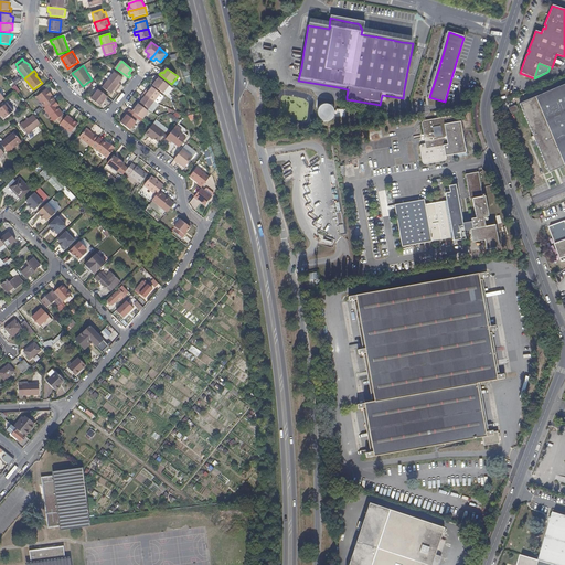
[(120,83),(124,78),(115,72),(109,80),(119,88),(121,85),(120,83)]
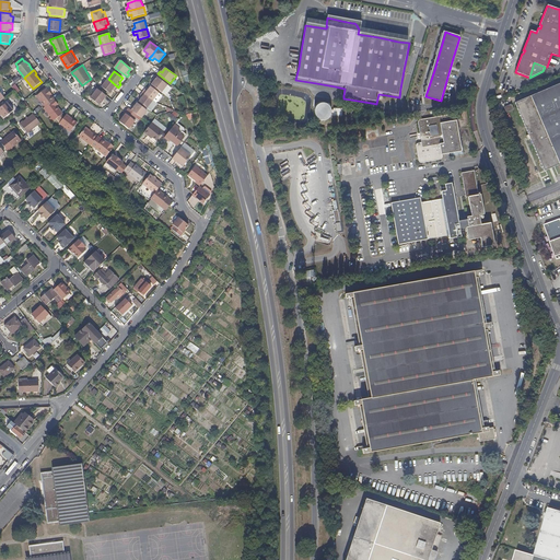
[(16,76),(11,81),(15,85),(21,80),(16,76)]
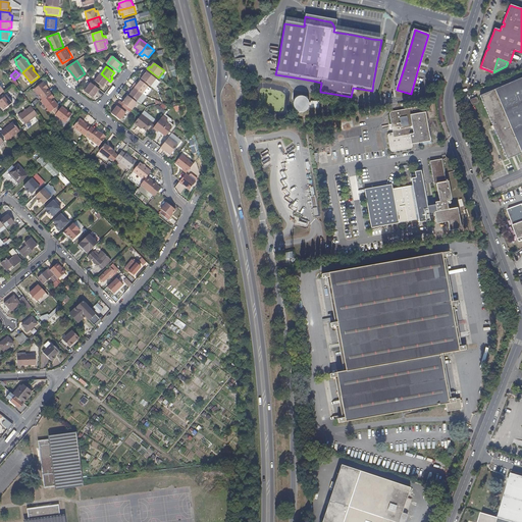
[(155,83),(156,80),(151,75),(145,71),(144,73),(145,74),(144,76),(143,76),(142,79),(147,83),(152,87),(153,85),(155,83)]
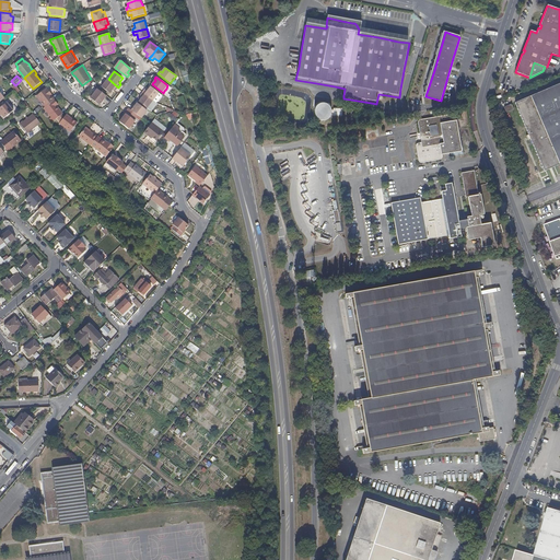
[(118,88),(108,79),(102,86),(111,93),(114,89),(116,91),(118,88)]
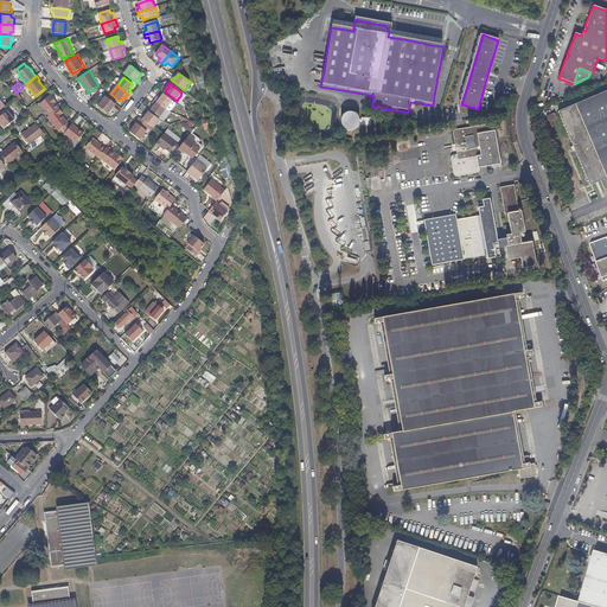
[(606,90),(605,91),(596,95),(582,101),(573,104),(558,110),(561,117),(564,126),(569,136),(574,149),(582,167),(585,174),(589,185),(595,183),(606,177),(606,90)]
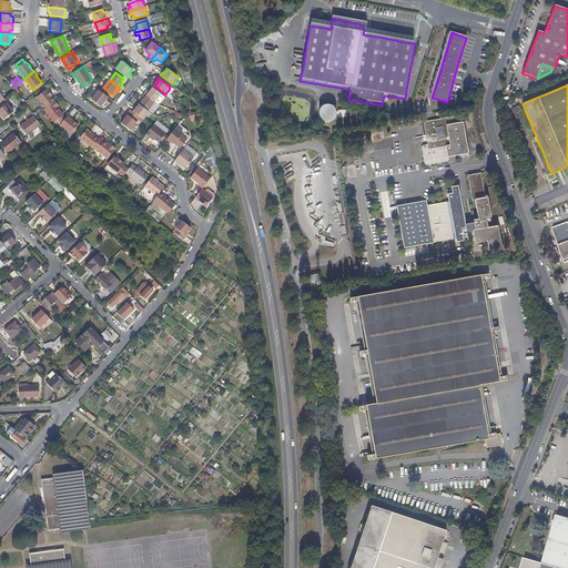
[(16,85),(11,89),(17,95),(20,93),(16,85)]
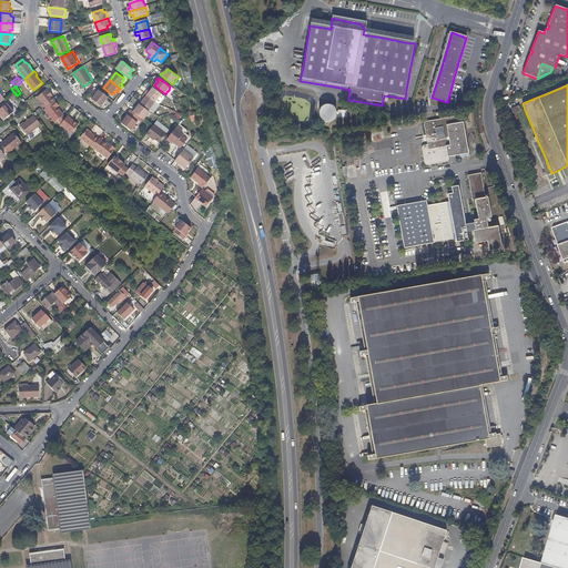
[(155,102),(160,97),(161,94),(159,92),(152,88),(150,92),(146,90),(144,93),(155,102)]
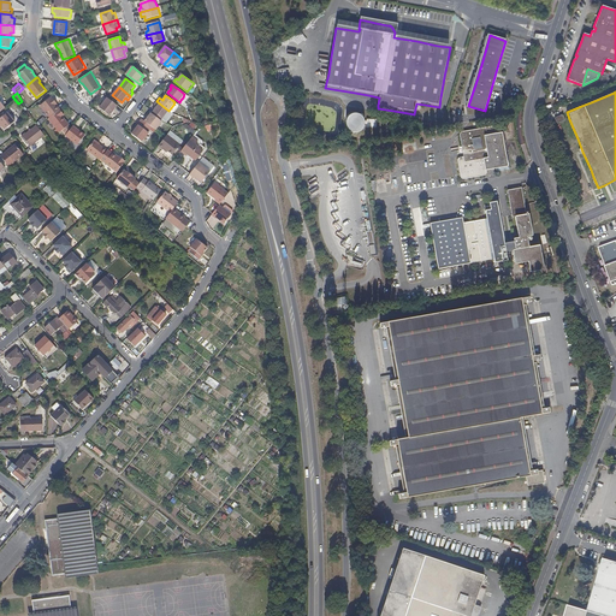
[(60,110),(55,102),(57,101),(53,98),(52,98),(41,105),(51,117),(60,110)]
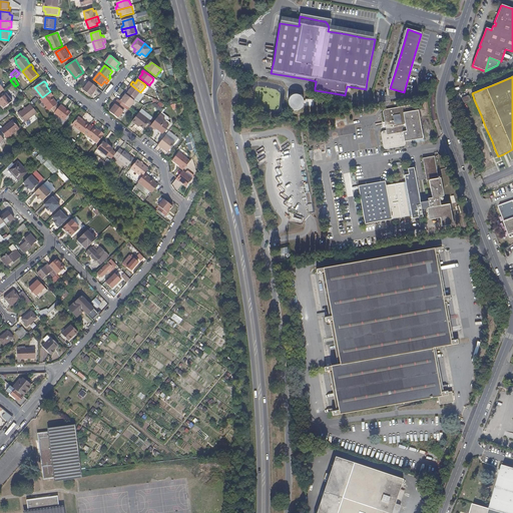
[(92,96),(98,87),(90,81),(83,90),(92,96)]
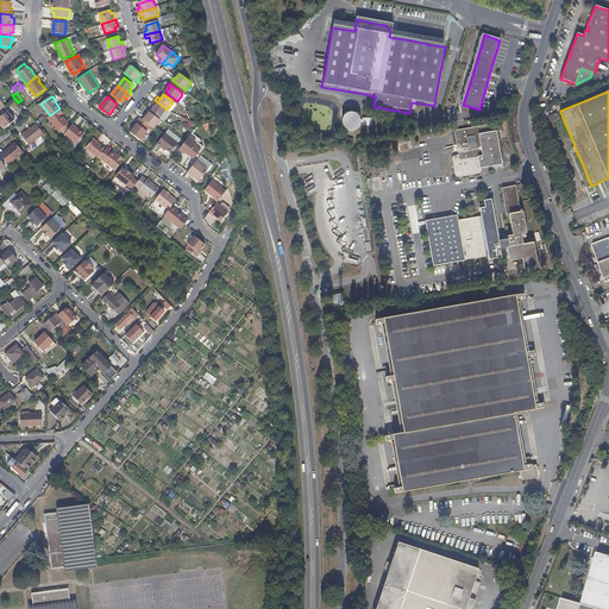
[(161,118),(167,110),(155,100),(152,104),(155,106),(151,111),(158,117),(161,118)]
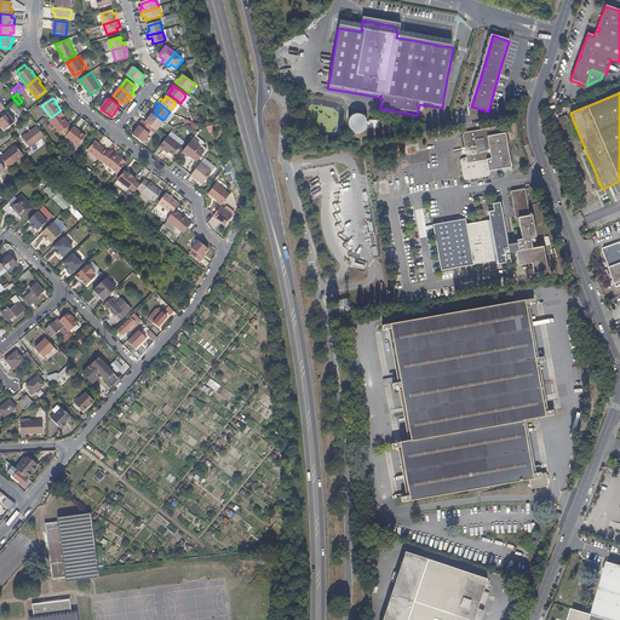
[(59,135),(69,126),(67,122),(68,122),(63,116),(64,115),(61,110),(51,118),(50,119),(57,130),(56,131),(59,135)]
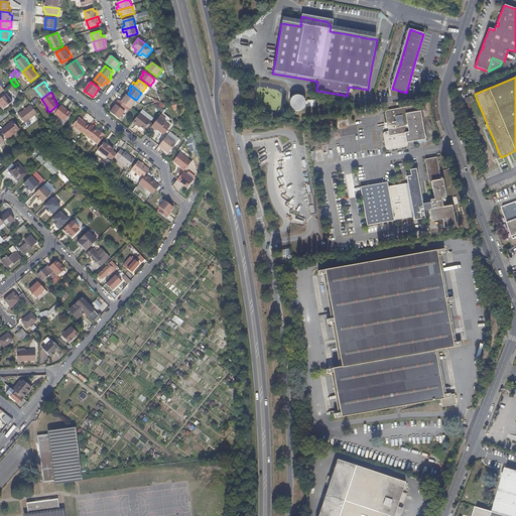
[(131,109),(136,102),(133,100),(127,95),(126,95),(125,97),(123,100),(121,98),(120,100),(127,106),(131,109)]
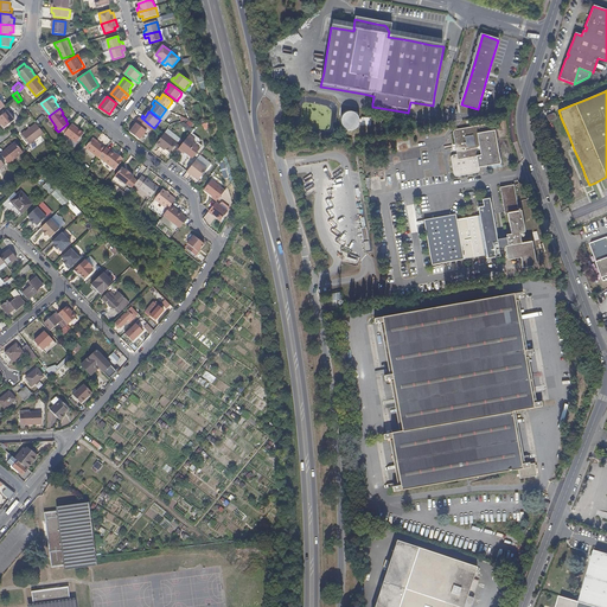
[(6,129),(16,121),(8,113),(0,119),(0,123),(0,125),(1,125),(6,129)]
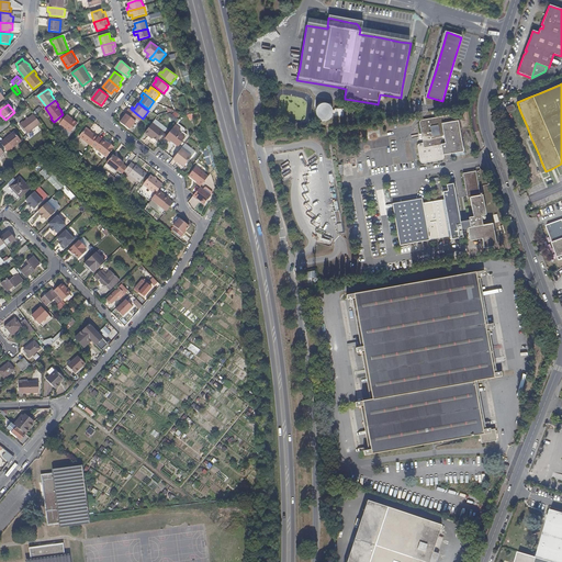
[(131,130),(136,122),(135,121),(138,115),(131,109),(130,109),(123,116),(124,117),(121,122),(131,130)]
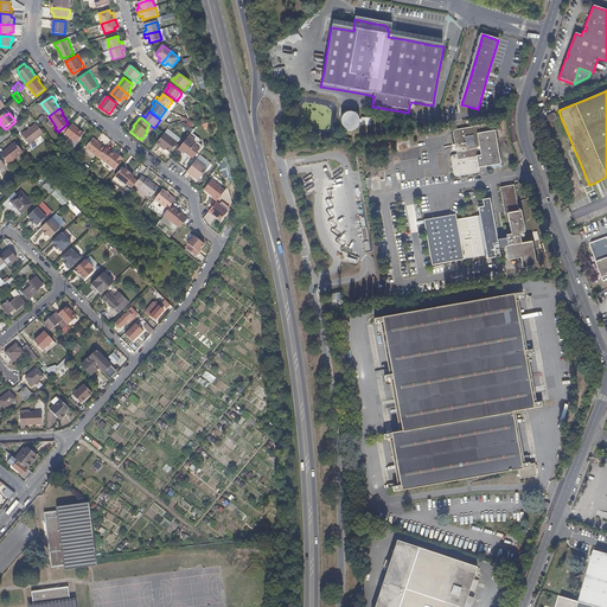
[(76,142),(84,133),(72,123),(64,134),(76,142)]
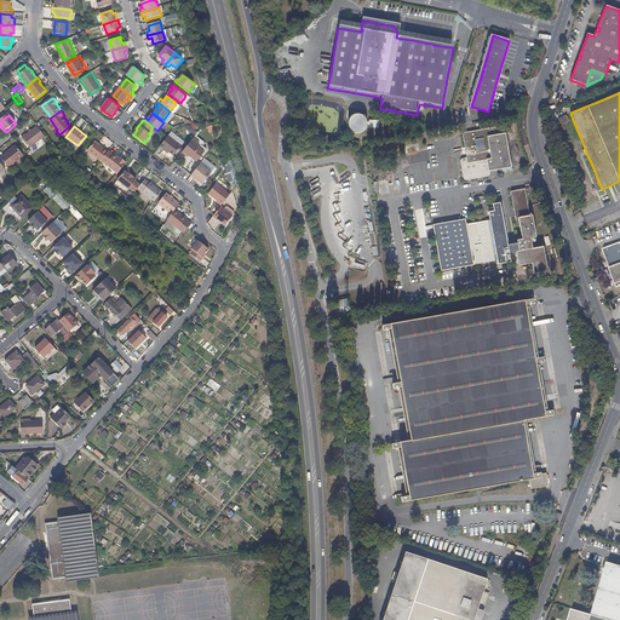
[(32,149),(46,138),(39,127),(38,127),(27,136),(27,135),(23,138),(32,149)]
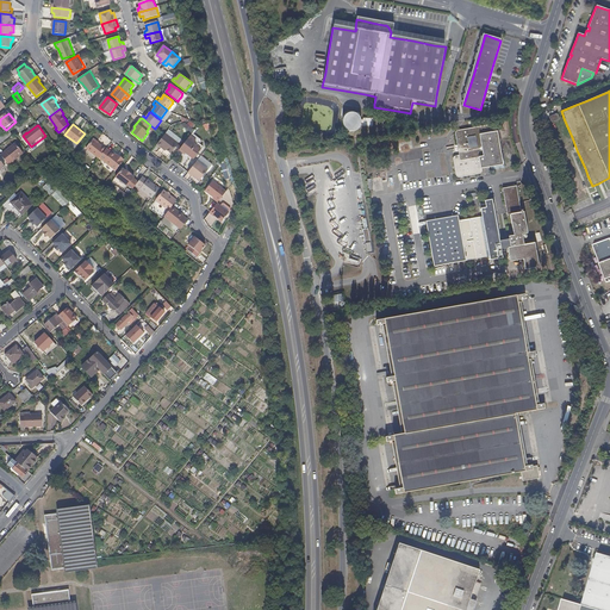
[(504,162),(502,153),(499,154),(498,142),(496,132),(491,132),(490,130),(490,126),(489,126),(487,125),(486,125),(484,125),(477,126),(465,129),(460,130),(456,130),(455,131),(454,134),(455,136),(456,144),(458,150),(459,155),(454,156),(453,157),(453,159),(453,163),(454,169),(455,173),(455,175),(456,178),(459,178),(461,178),(471,175),(478,174),(479,174),(480,173),(481,172),(481,169),(480,168),(490,166),(490,170),(505,168),(504,167),(504,162)]
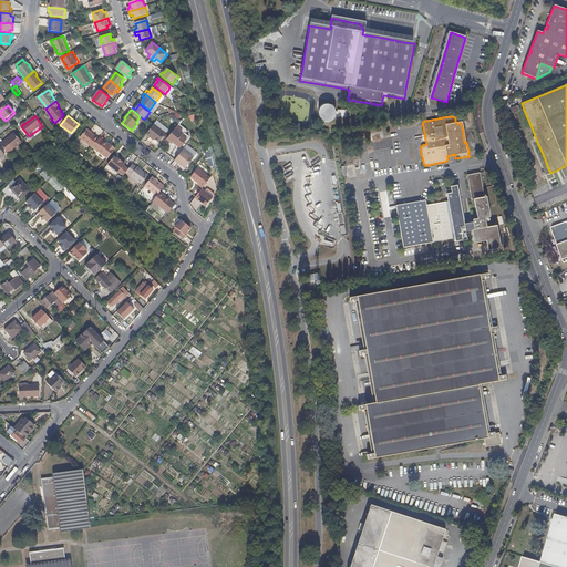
[(160,142),(166,133),(154,124),(152,126),(146,134),(152,137),(153,136),(155,138),(160,142)]
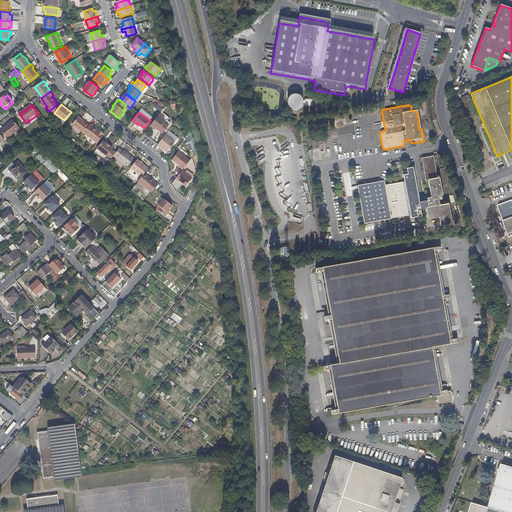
[(162,134),(170,123),(166,119),(164,122),(162,120),(164,117),(159,114),(150,126),(153,128),(154,127),(162,134)]
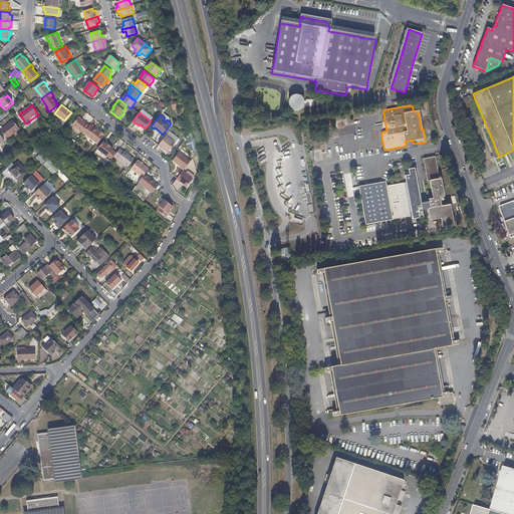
[(90,125),(79,116),(72,124),(83,134),(84,133),(90,125)]
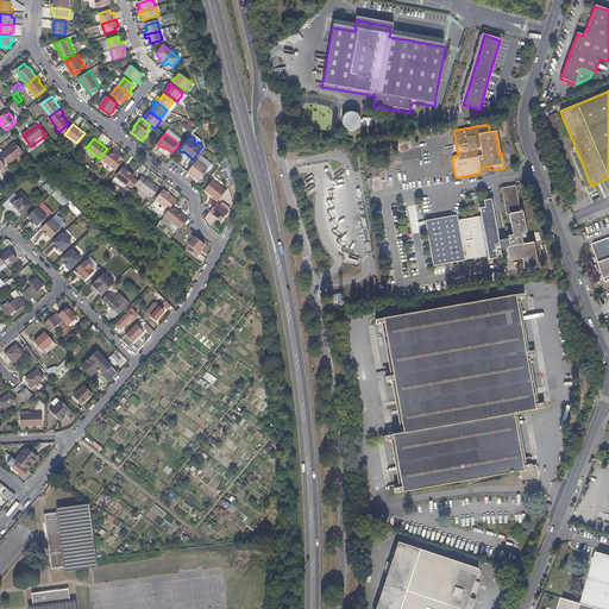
[(412,149),(410,140),(401,142),(393,143),(394,151),(412,149)]
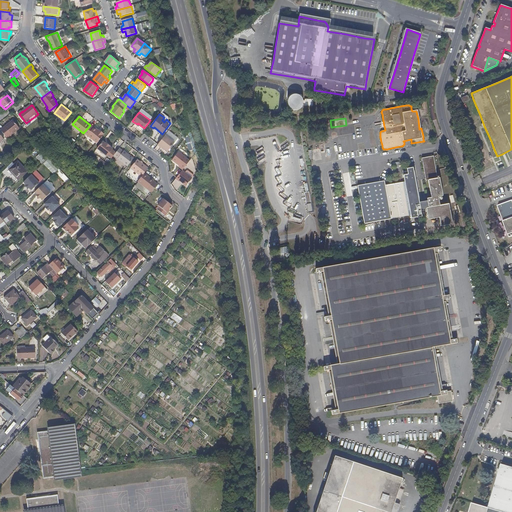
[(22,129),(15,120),(6,128),(12,136),(22,129)]
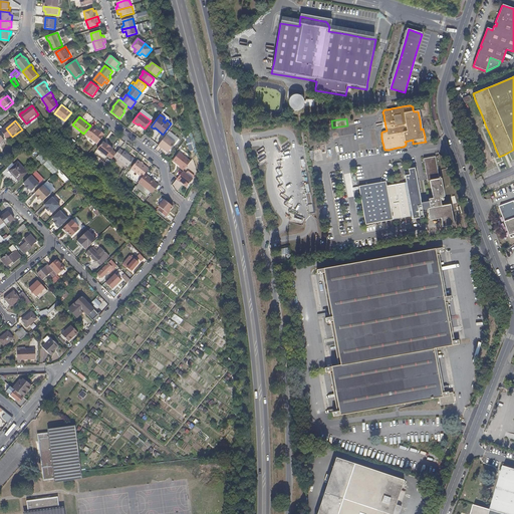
[(105,135),(101,132),(94,127),(90,124),(90,125),(84,133),(97,144),(105,135)]
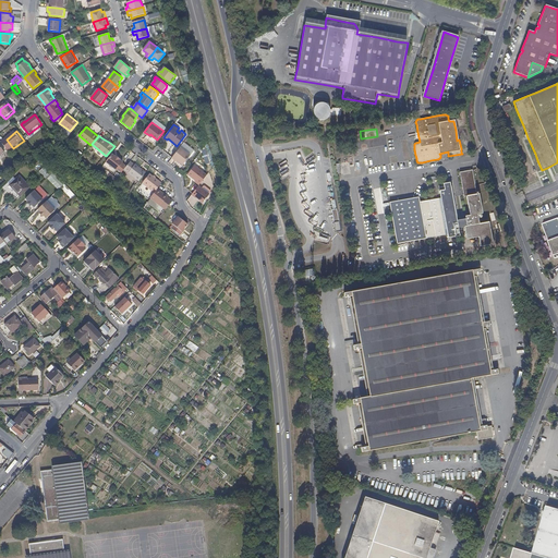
[(183,165),(194,150),(184,142),(172,157),(183,165)]
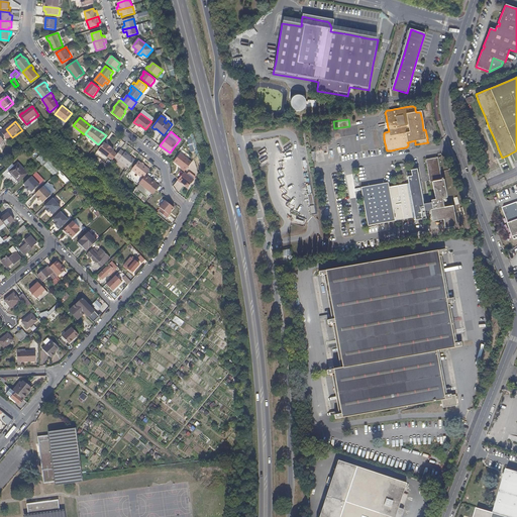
[(117,153),(113,150),(114,149),(111,147),(111,146),(108,144),(107,144),(104,142),(98,149),(108,158),(109,157),(113,160),(117,153)]
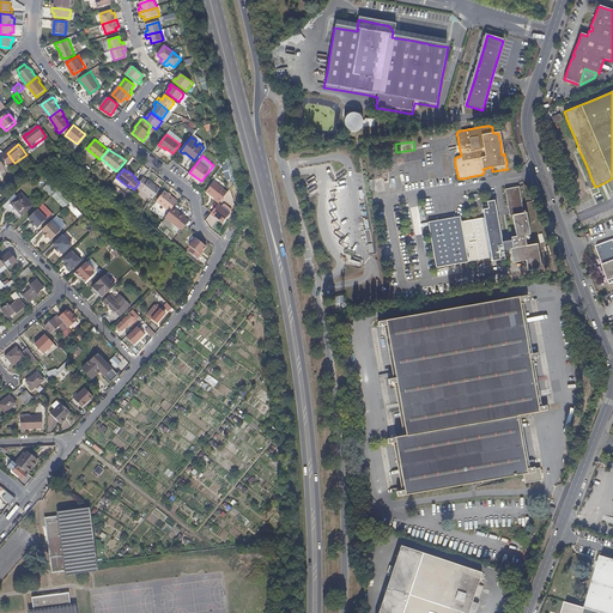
[(153,199),(161,190),(156,186),(155,187),(152,186),(153,183),(149,181),(141,190),(153,199)]
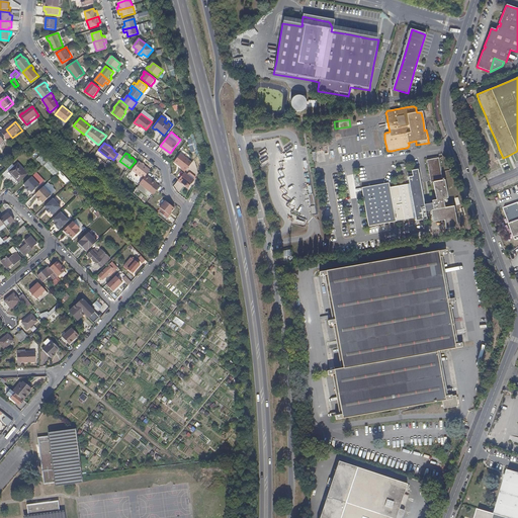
[(185,172),(192,162),(181,153),(175,162),(182,167),(181,169),(185,172)]
